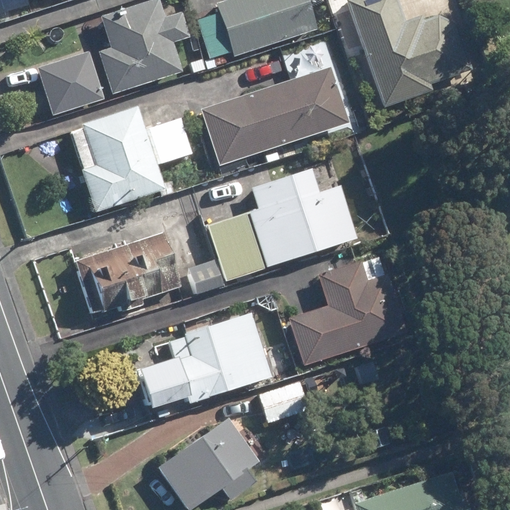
[(110,47),(96,52),(111,95),(183,71),(173,42),(190,37),(181,12),(165,17),(159,0),(152,0),(100,17),(110,47)]
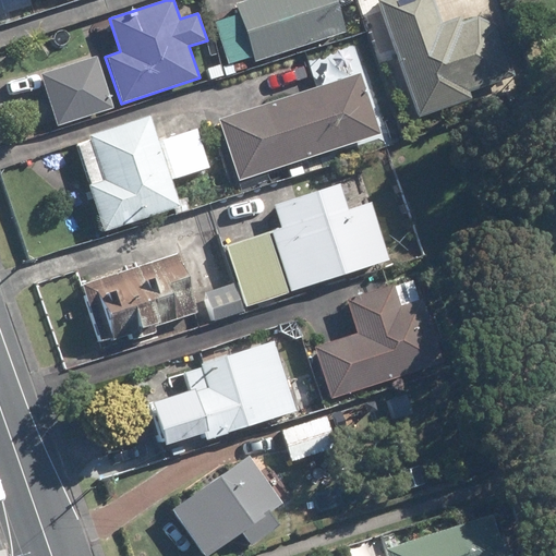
[(246,0),(236,3),(254,61),(346,32),(336,0),(246,0)]
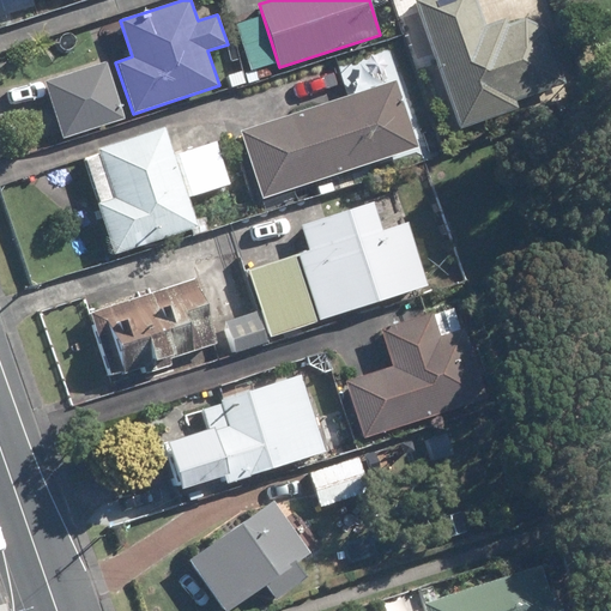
[(418,0),(416,1),(460,127),(520,107),(518,101),(566,84),(546,28),(525,18),(508,24),(507,18),(487,26),(477,0),(418,0)]
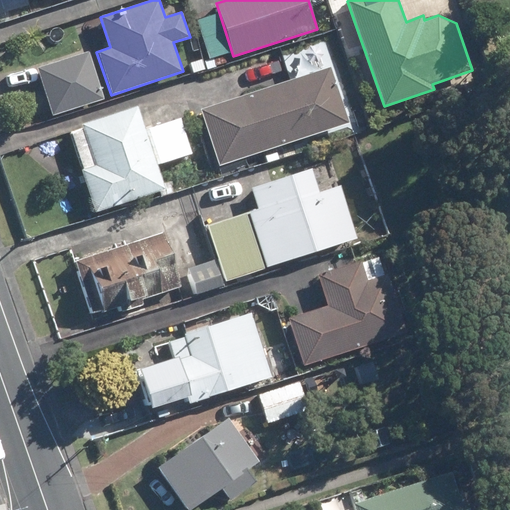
[(337,63),(331,45),(293,57),(298,75),(337,63)]
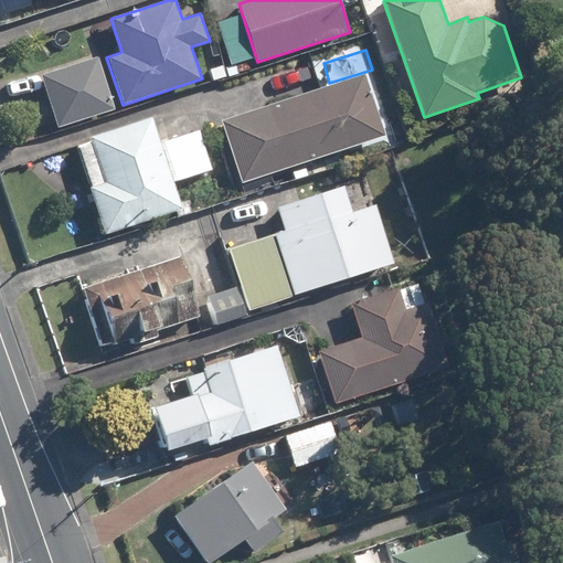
[(97,55),(42,74),(60,127),(115,108),(97,55)]
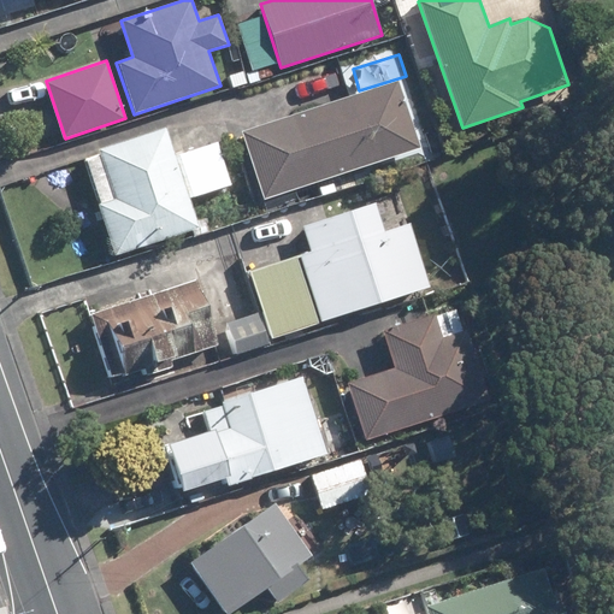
[(258,70),(247,74),(251,82),(261,78),(258,70)]
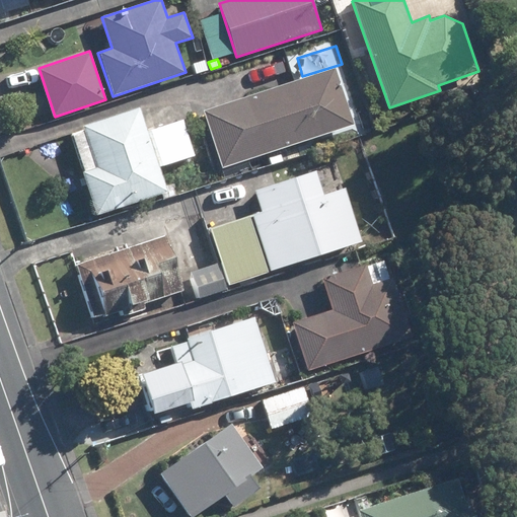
[(206,61),(194,64),(196,73),(208,70),(206,61)]
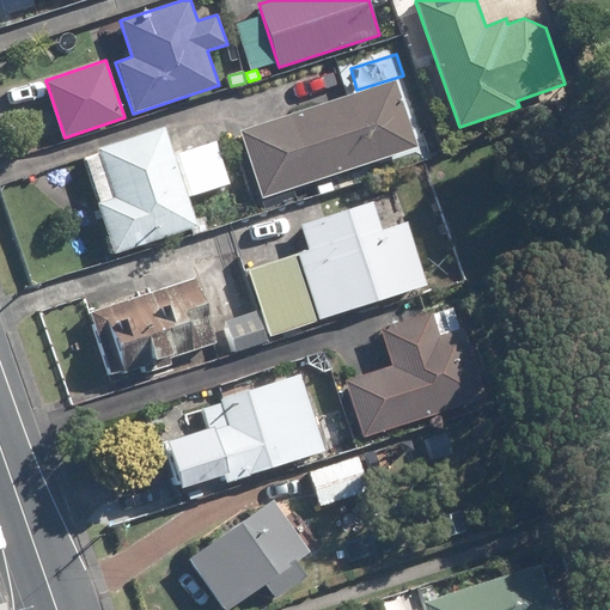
[(396,80),(239,130),(262,199),(419,147),(396,80)]
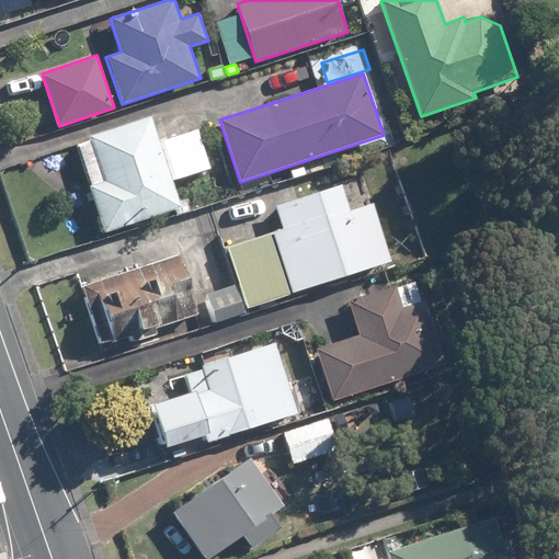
[(151,116),(90,137),(103,182),(89,186),(104,234),(182,208),(151,116)]
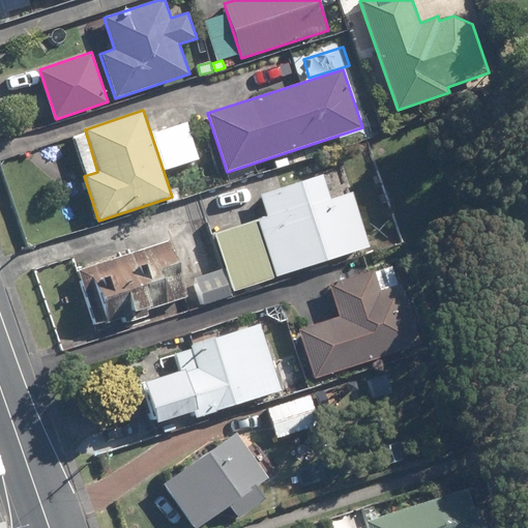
[(200,167),(179,174),(184,189),(205,182),(200,167)]
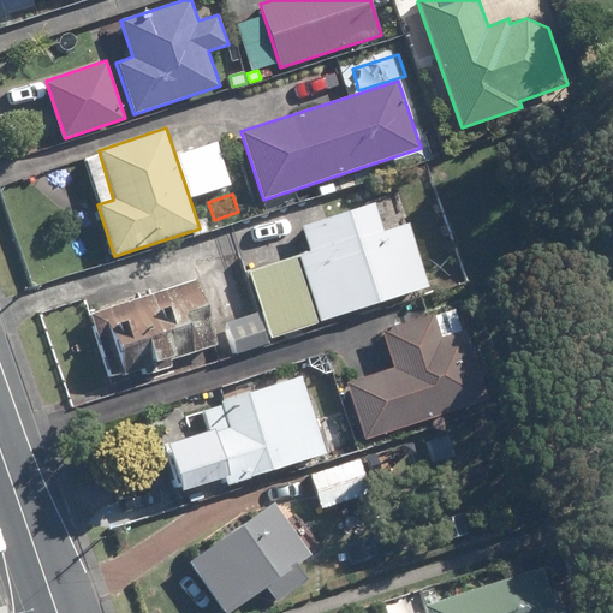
[(309,250),(299,254),(320,320),(428,287),(409,225),(384,232),(375,203),(302,225),(309,250)]
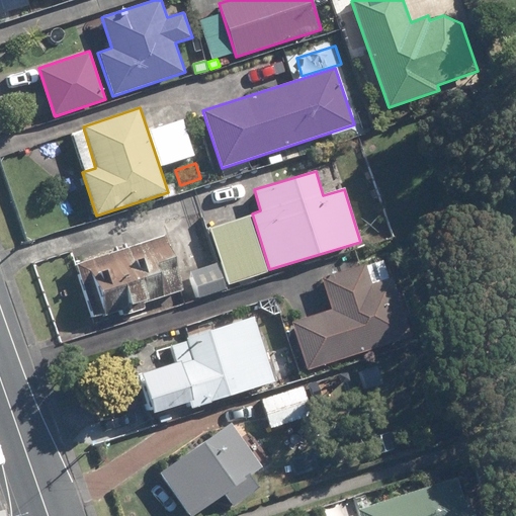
[(209,229),(229,284),(268,271),(249,216),(209,229)]
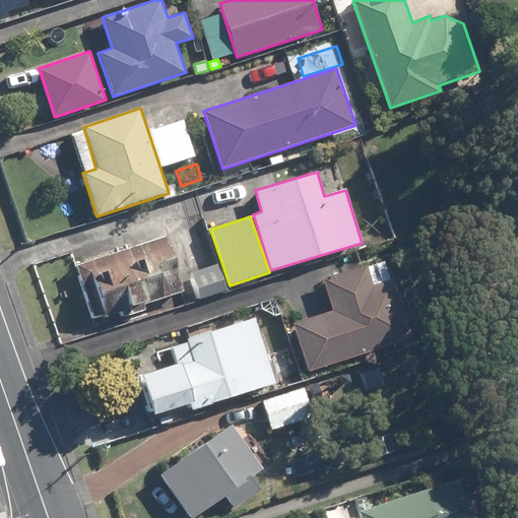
[(166,237),(77,265),(95,321),(184,292),(166,237)]
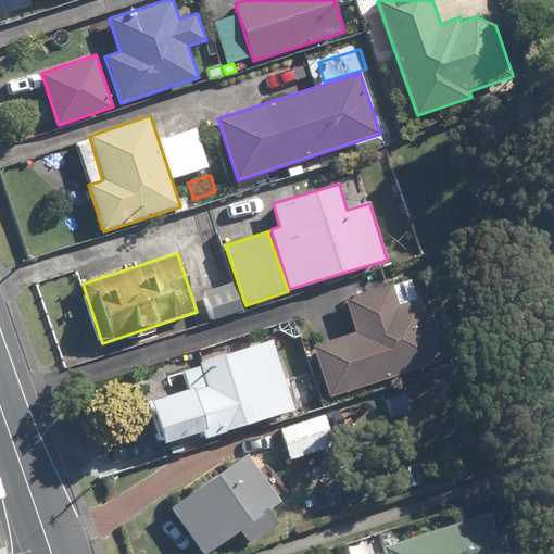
[(347,299),(356,334),(316,347),(332,397),(441,361),(433,337),(445,334),(438,310),(426,313),(420,299),(418,300),(411,278),(347,299)]
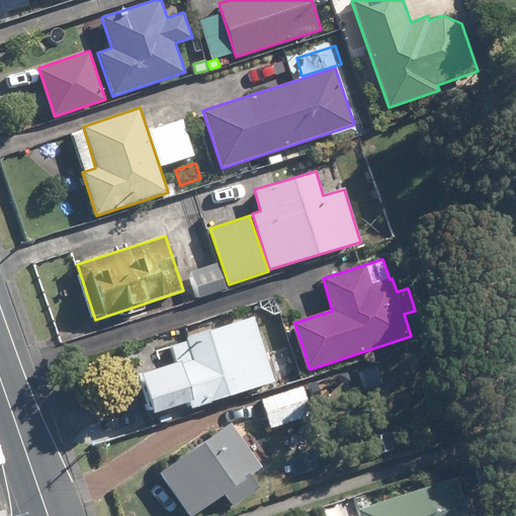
[(218,265),(192,272),(200,298),(226,291),(218,265)]
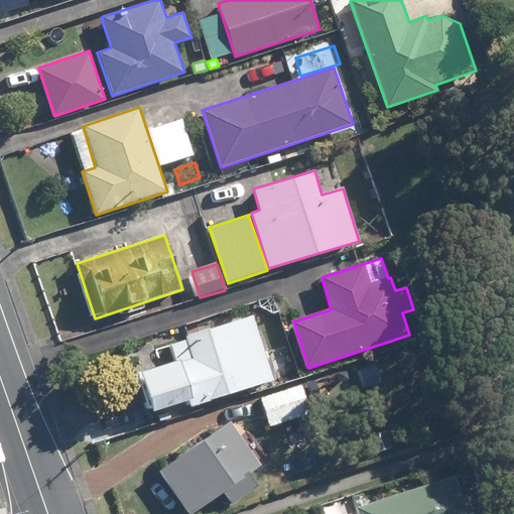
[(177,362),(139,374),(151,412),(188,401),(190,406),(273,380),(253,315),(171,342),(177,362)]
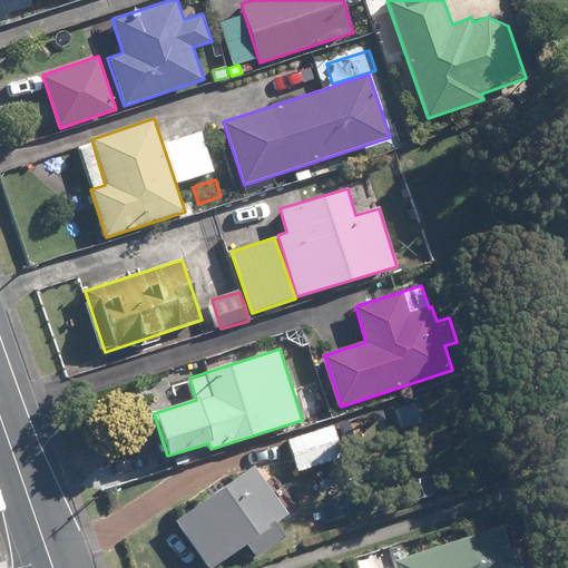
[(334,426),(289,439),(299,471),(344,458),(334,426)]
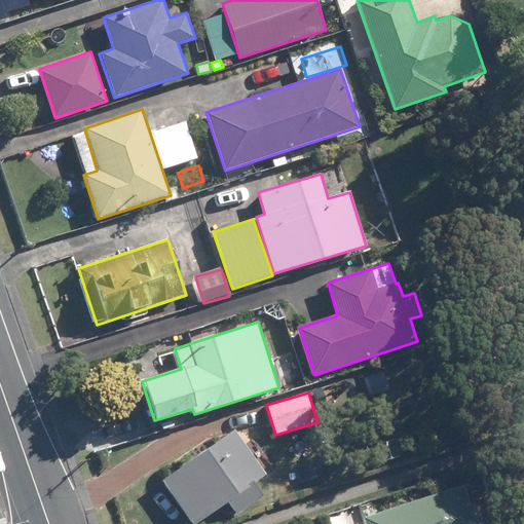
[(262,497),(254,484),(265,476),(234,431),(161,481),(191,523),(195,523),(227,503),(235,515),(262,497)]
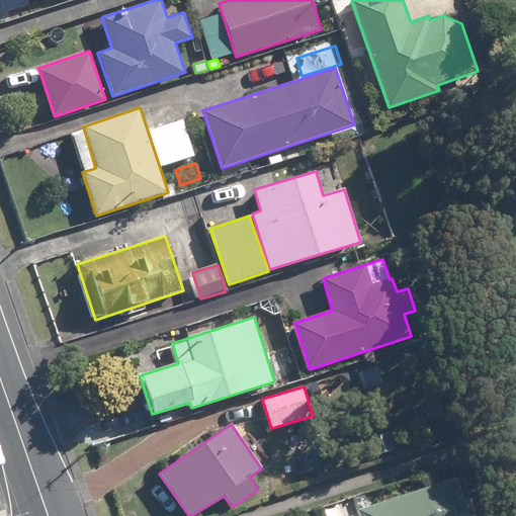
[(474,515),(468,501),(464,502),(456,478),(358,509),(360,515),(474,515)]
